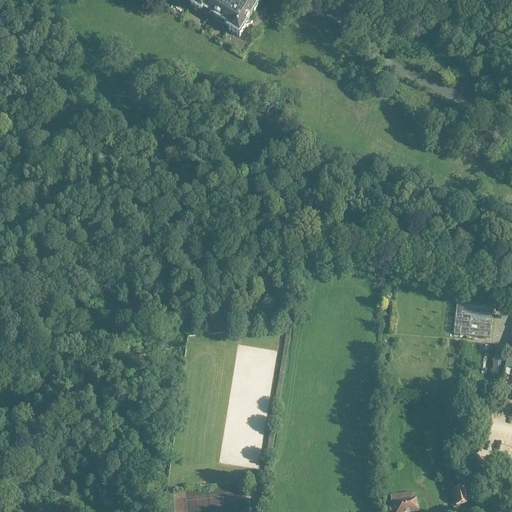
[(193,0),(190,6),(201,13),(202,11),(229,27),(227,30),(239,37),(244,29),(250,26),(253,21),(252,15),(257,7),(246,0),(245,2),(241,0),(193,0)]
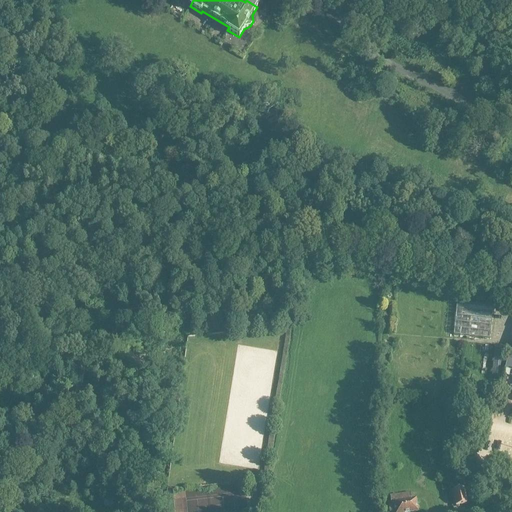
[(511,290),(506,287),(501,295),(511,302),(511,290)]
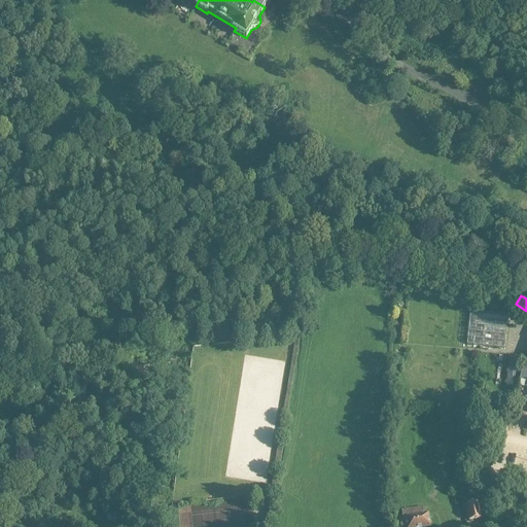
[(469,312),(466,345),(503,349),(505,316),(469,312)]
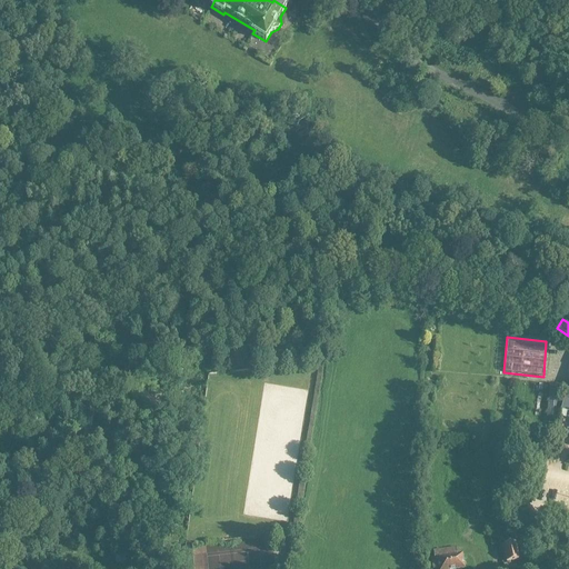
[(547,418),(558,419),(561,386),(550,385),(547,418)]
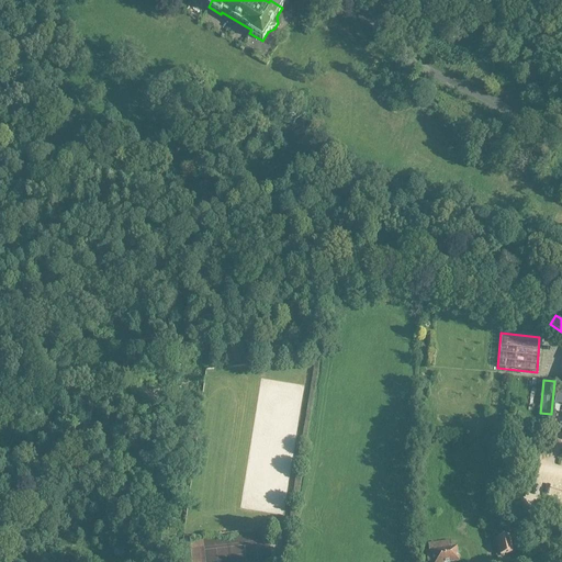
[(513,553),(509,537),(497,539),(501,555),(513,553)]
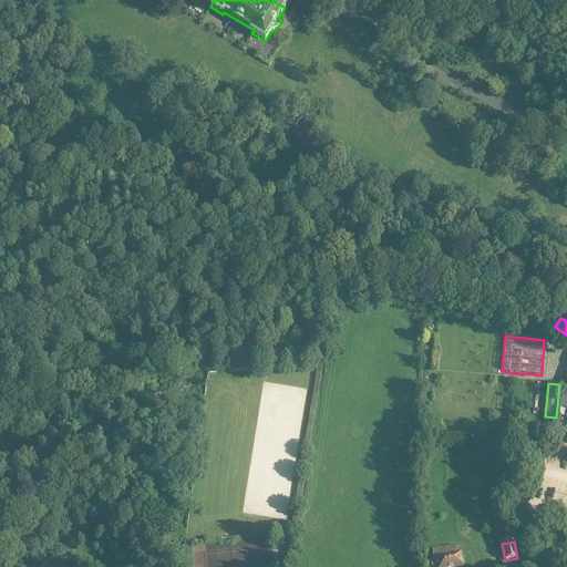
[(462,566),(461,554),(455,555),(454,547),(432,549),(433,558),(431,558),(432,566),(462,566)]
